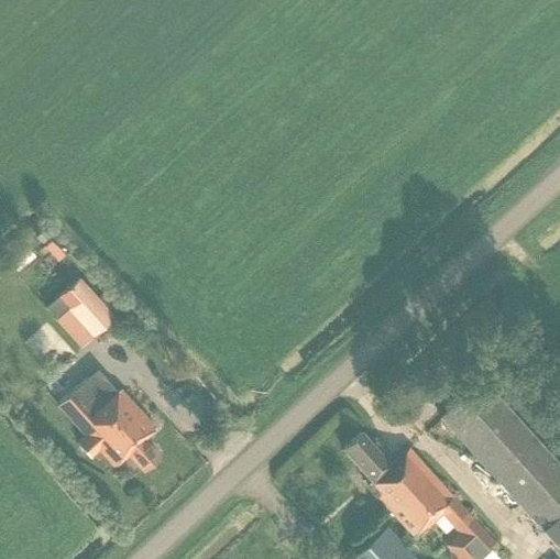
[(118,318),(81,278),(47,310),(57,322),(69,311),(95,339),(118,318)]
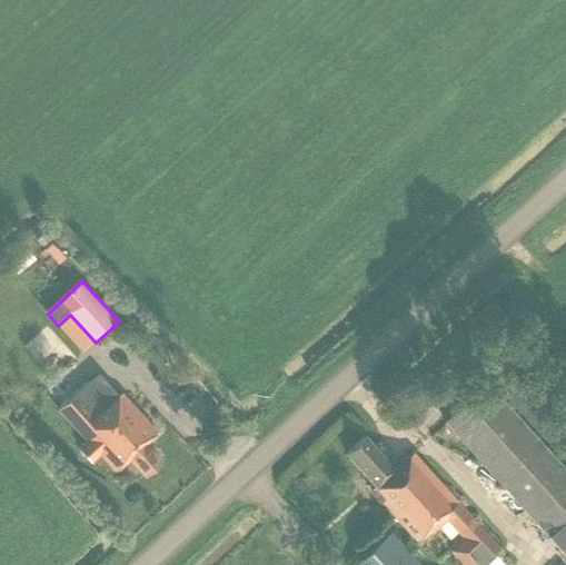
[(122,398),(102,376),(62,412),(91,444),(82,450),(95,464),(102,456),(118,474),(130,462),(146,478),(162,463),(147,447),(160,435),(125,396),(122,398)]
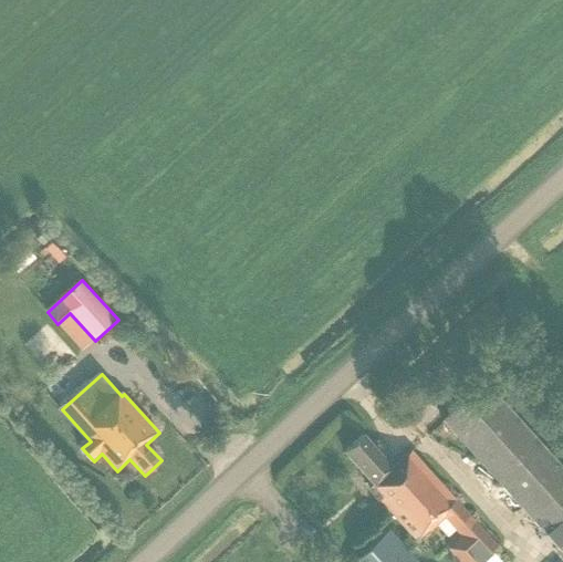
[(518,376),(506,383),(513,399),(525,393),(518,376)]
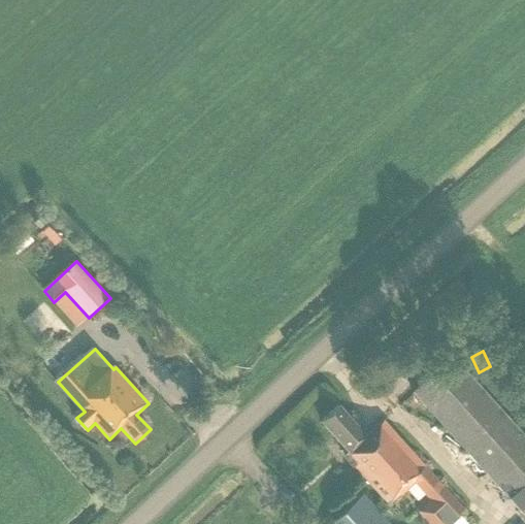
[(524,436),(455,360),(416,395),(524,516),(524,436)]
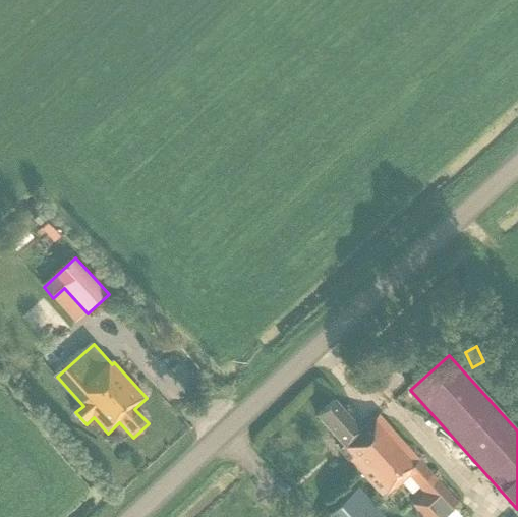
[(380,417),(363,433),(336,402),(319,418),(346,448),(342,452),(384,498),(395,489),(397,491),(411,477),(426,496),(414,507),(423,516),(446,516),(459,505),(380,417)]
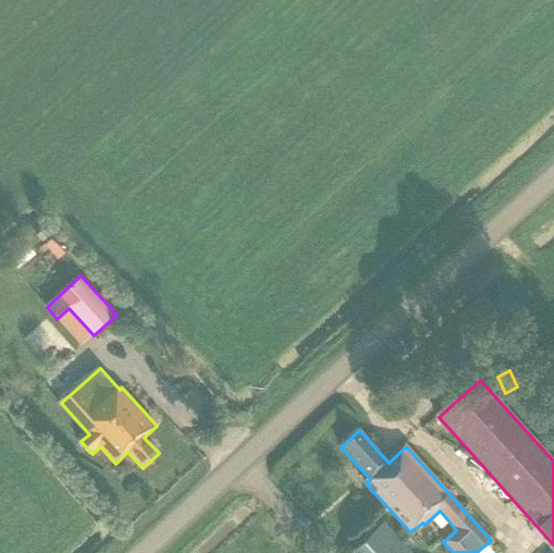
[(410,552),(385,525),(354,552),(410,552)]
